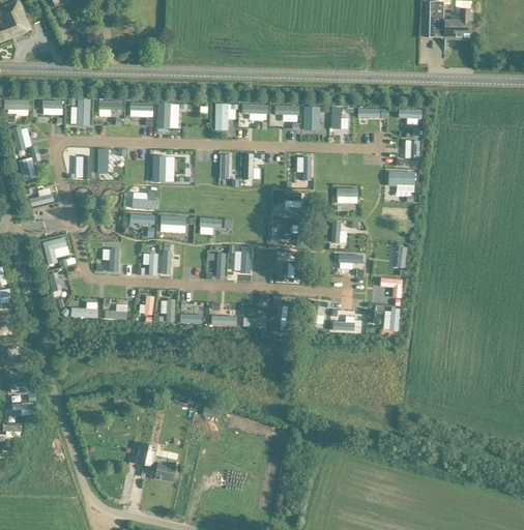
[(0,45),(37,30),(33,21),(24,0),(0,9),(0,10),(5,24),(0,25),(0,45)]
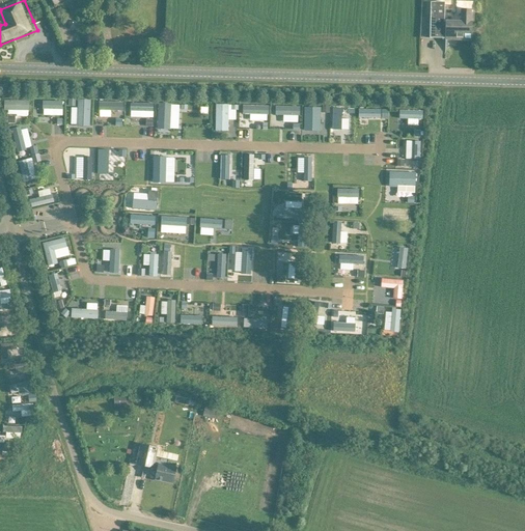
[(477,39),(477,29),(477,22),(476,22),(477,9),(468,9),(467,22),(450,22),(451,2),(437,2),(436,38),(451,38),(451,39),(477,39)]
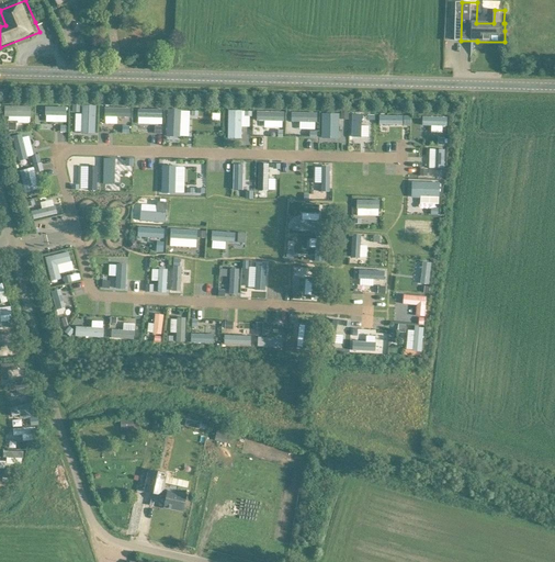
[(45,108),(46,122),(67,121),(66,107),(45,108)]
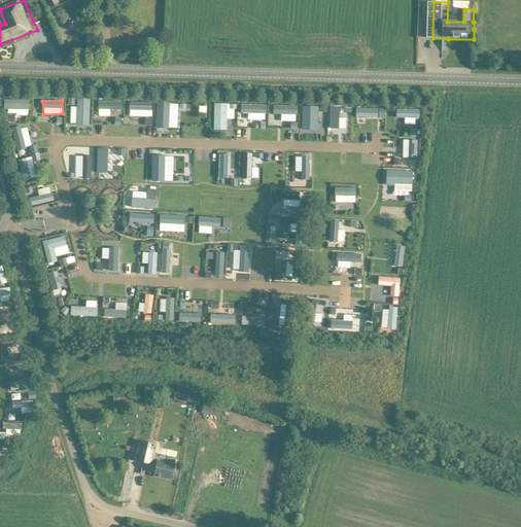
[(213,129),(234,129),(234,106),(230,106),(230,102),(214,101),(213,129)]
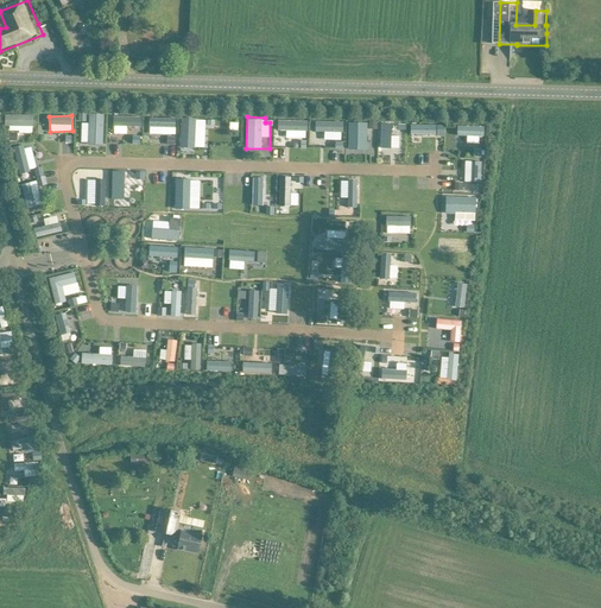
[(457,125),(456,135),(467,137),(466,143),(482,144),(484,126),(457,125)]
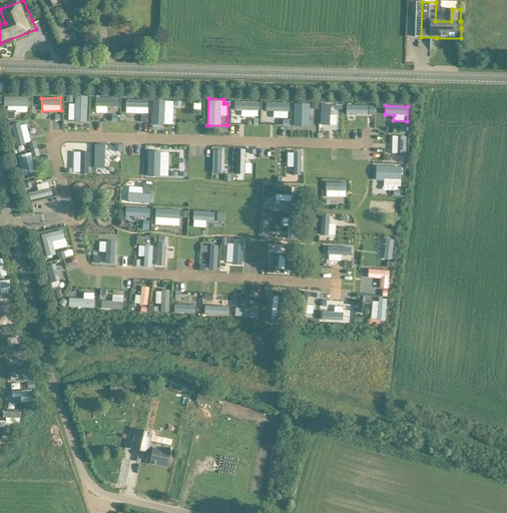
[(43,149),(37,150),(39,157),(45,156),(43,149)]
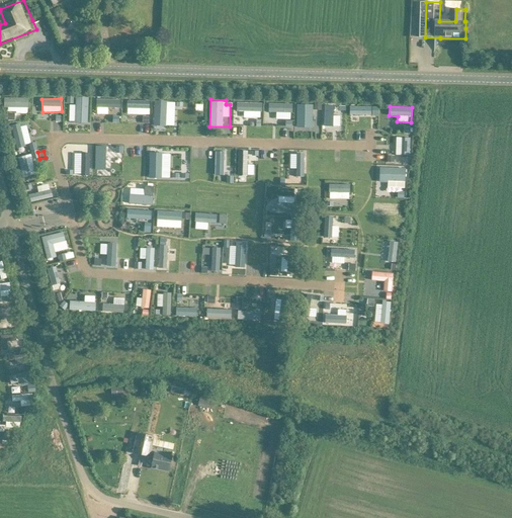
[(294,151),(294,177),(305,177),(304,151),(294,151)]
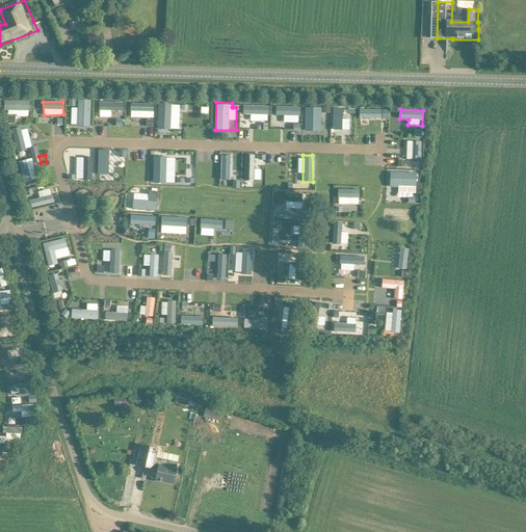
[(386,164),(395,165),(396,156),(387,155),(386,164)]
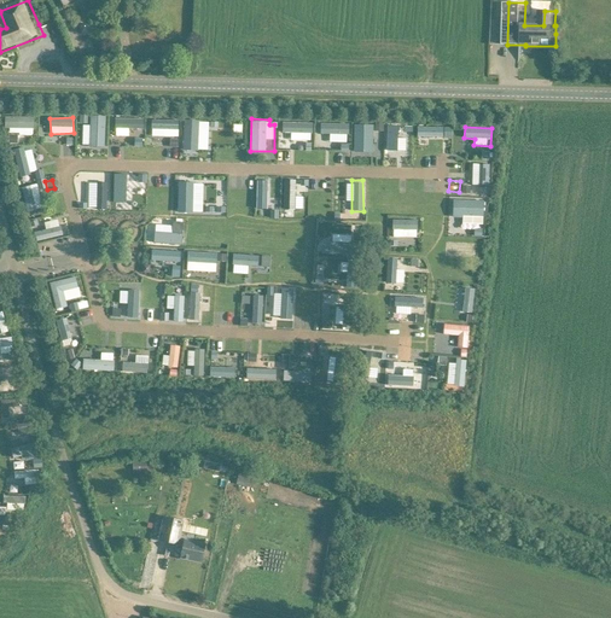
[(36,182),(21,186),(28,210),(44,207),(36,182)]
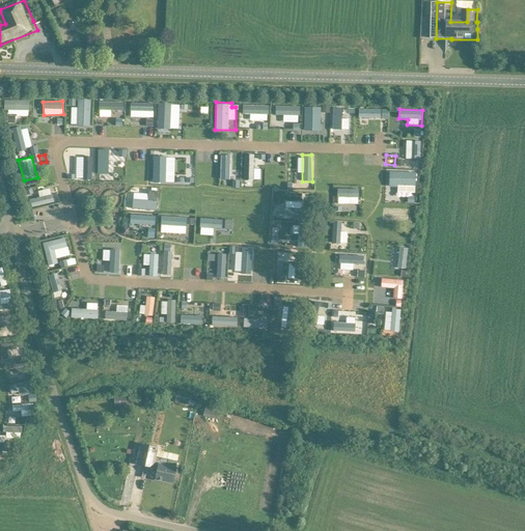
[(415,171),(389,170),(388,185),(396,185),(396,191),(414,191),(415,171)]
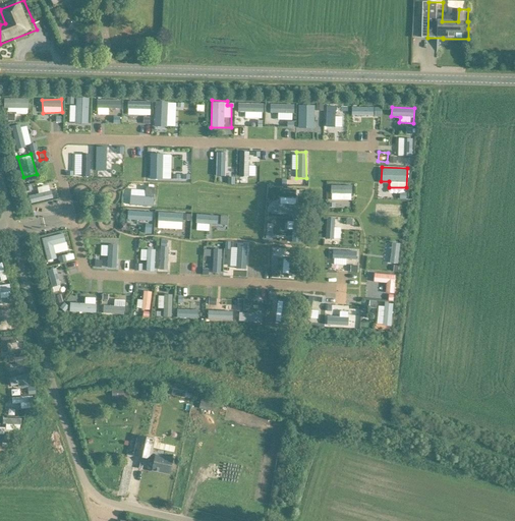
[(330,199),(352,200),(353,185),(331,184),(330,199)]
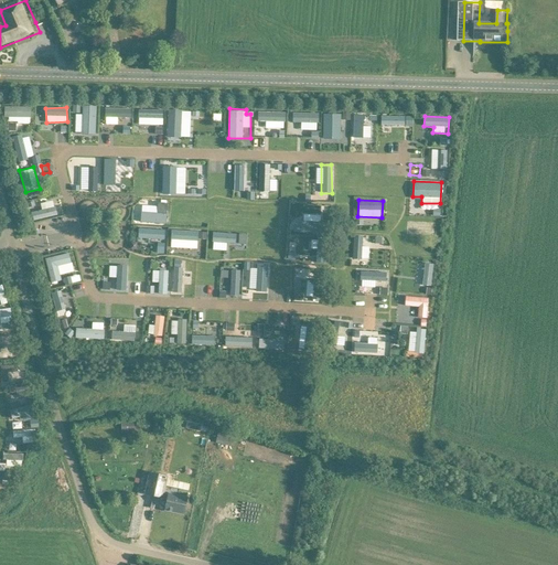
[(63,279),(62,274),(74,272),(71,252),(45,257),(50,283),(63,279)]
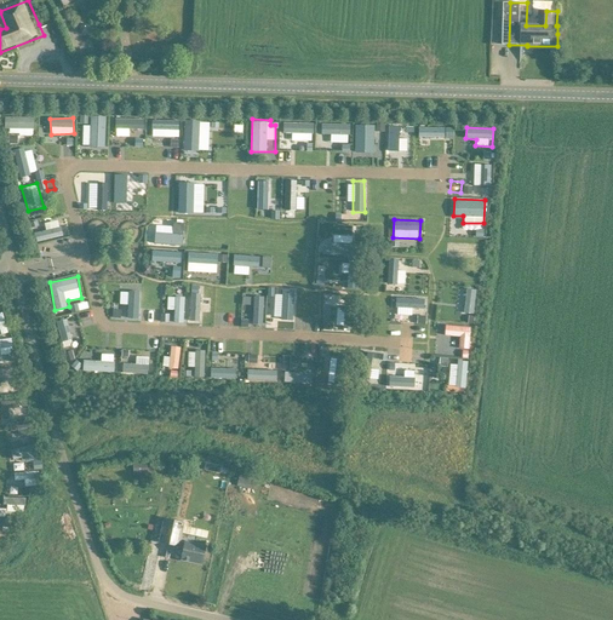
[(462,287),(458,314),(469,316),(473,288),(462,287)]
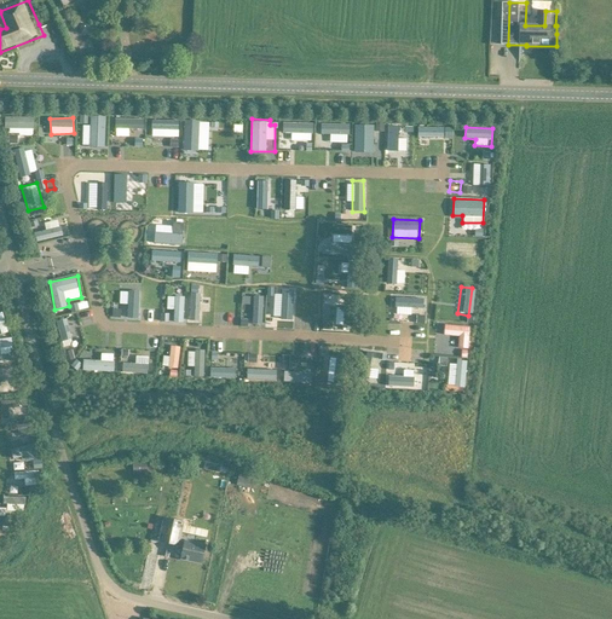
[(74,316),(58,318),(62,347),(74,346),(73,336),(76,336),(74,316)]
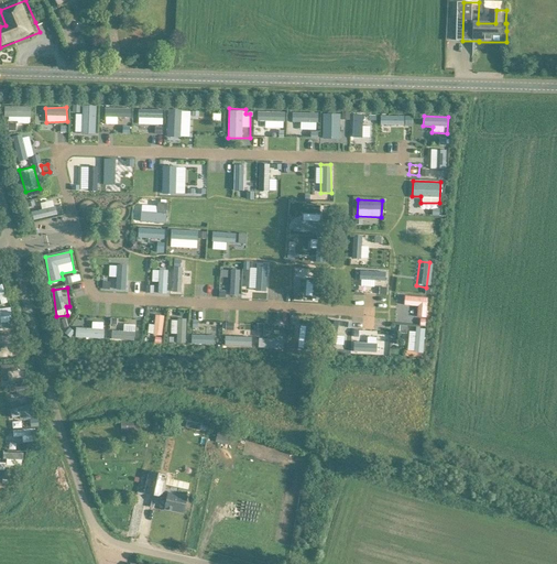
[(426,325),(427,295),(404,294),(404,306),(416,306),(416,318),(421,318),(419,325),(426,325)]
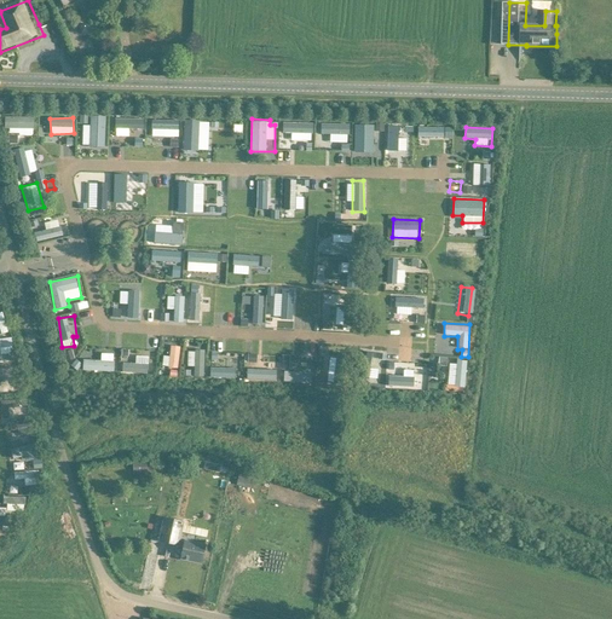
[(10,336),(0,336),(0,351),(10,351),(10,336)]
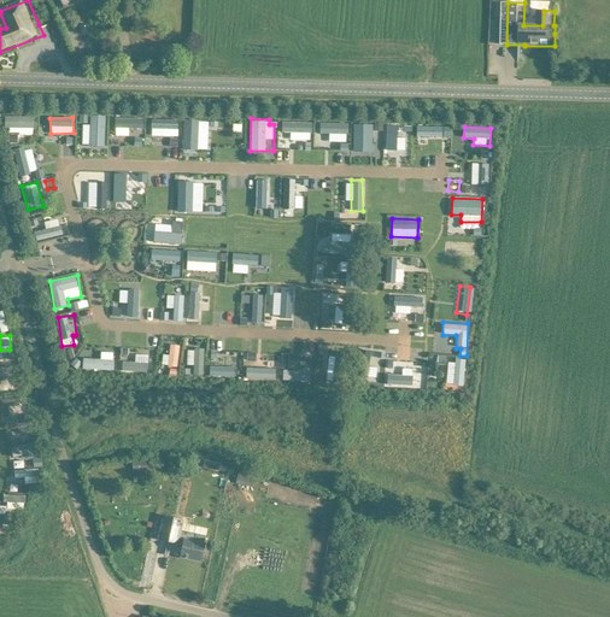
[(170,344),(169,365),(177,366),(179,344),(170,344)]
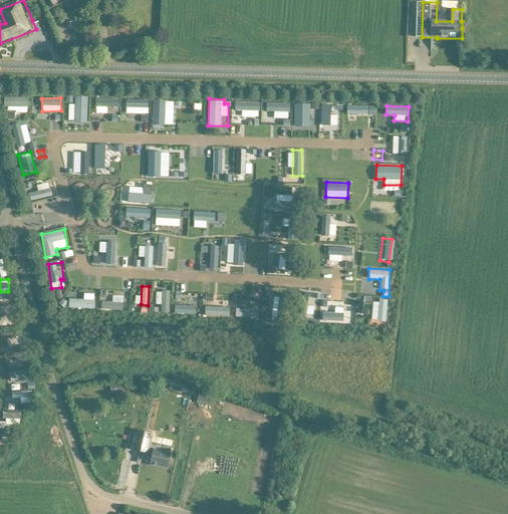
[(388,318),(389,298),(372,298),(371,318),(388,318)]
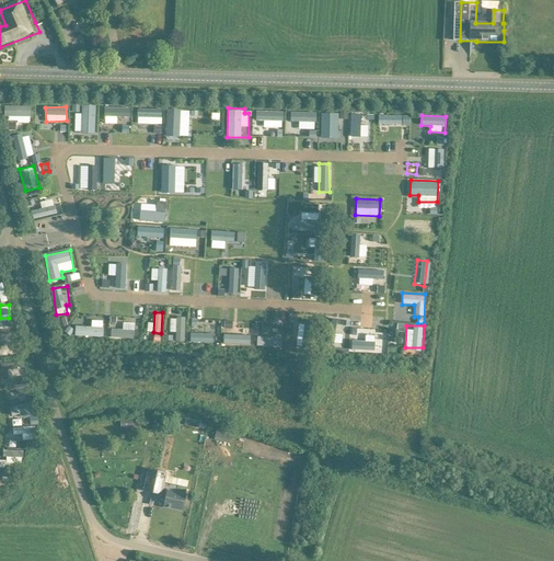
[(76,327),(71,332),(76,336),(80,331),(76,327)]
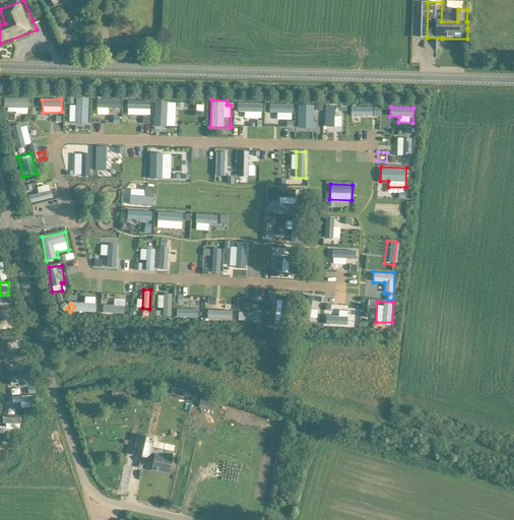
[(376,306),(367,305),(365,317),(373,319),(376,306)]
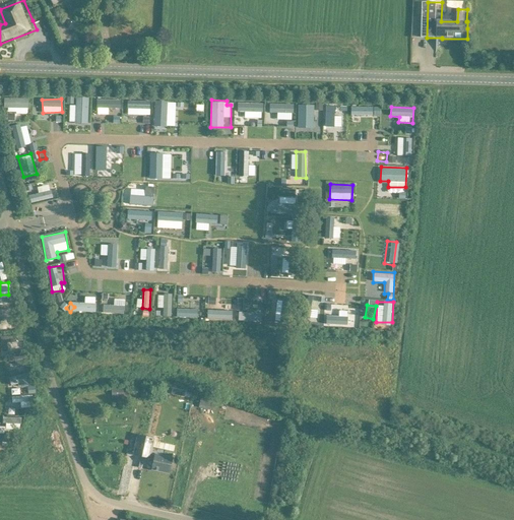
[(176,306),(176,317),(197,318),(197,307),(176,306)]
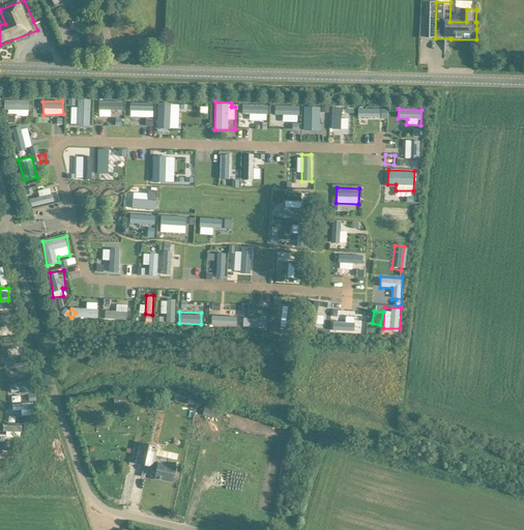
[(236,326),(236,314),(210,314),(210,325),(236,326)]
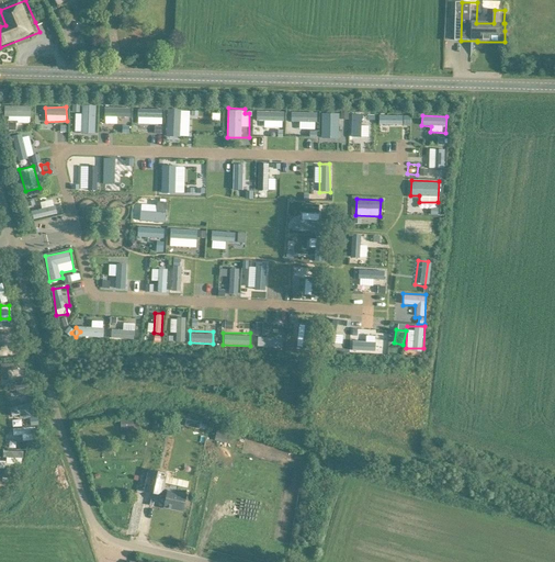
[(7,384),(8,390),(17,388),(19,400),(24,398),(23,393),(29,392),(26,381),(7,384)]
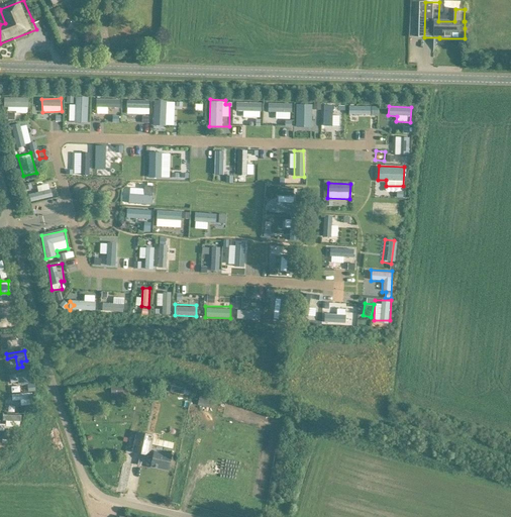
[(28,371),(9,372),(9,381),(29,380),(28,371)]
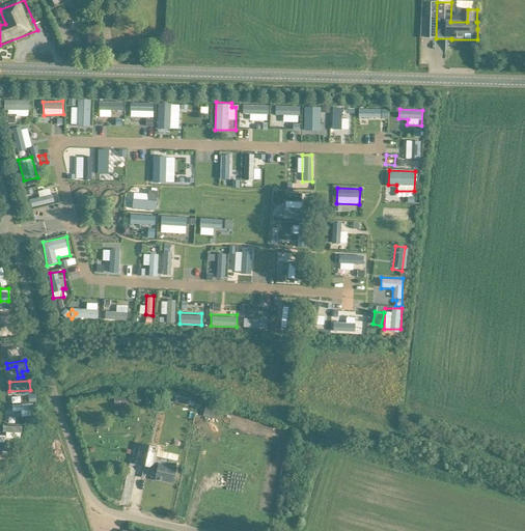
[(150,402),(164,404),(166,404),(167,395),(152,393),(150,402)]
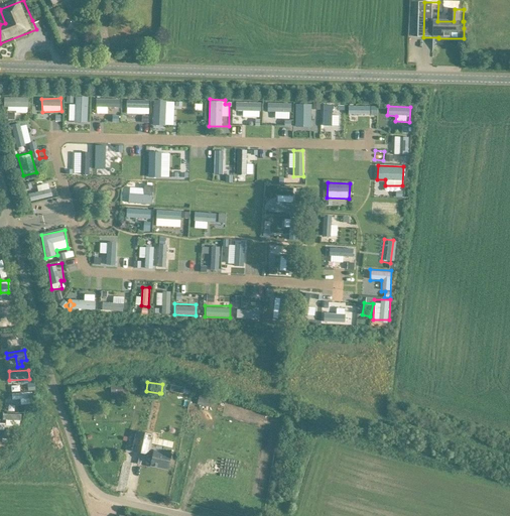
[(31,390),(20,391),(20,383),(12,383),(12,399),(20,399),(20,404),(31,404),(31,390)]
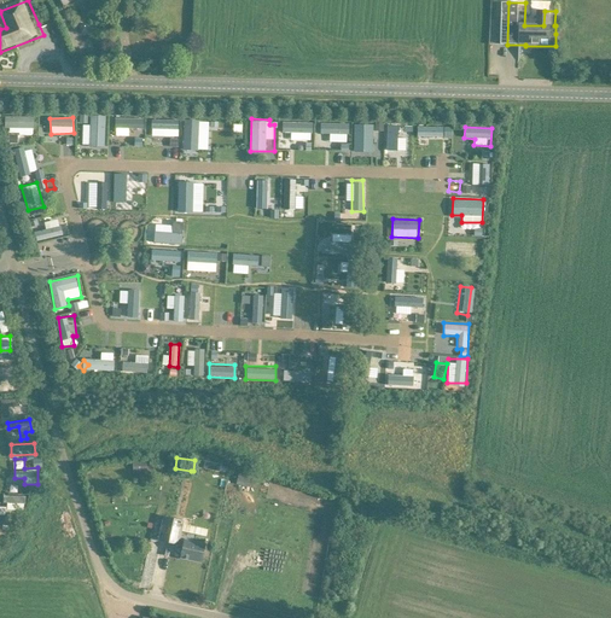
[(245,476),(244,484),(260,488),(261,481),(245,476)]
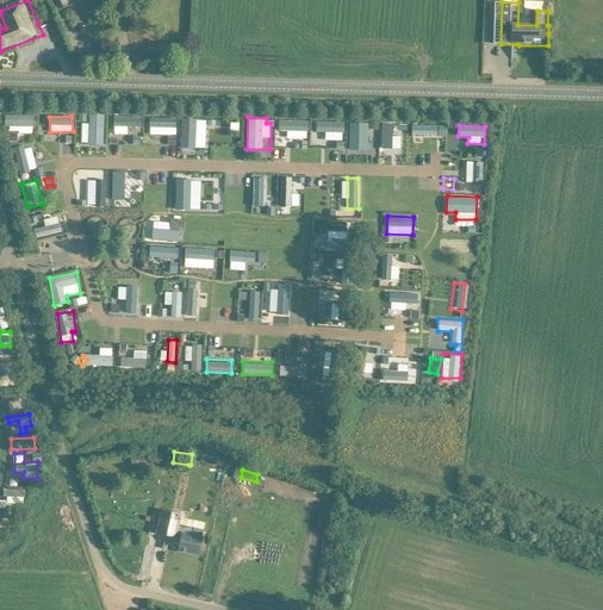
[(205,555),(207,543),(210,529),(185,526),(186,515),(180,514),(169,511),(165,533),(182,537),(184,533),(190,534),(186,551),(205,555)]
